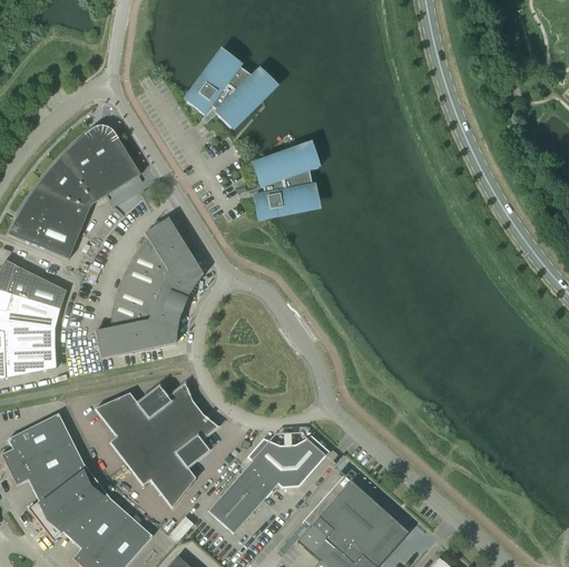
[(257,95),(272,80),(258,67),(252,75),(241,66),(242,65),(224,51),(187,100),(205,114),(212,105),(217,109),(216,110),(232,126),(261,98),(257,95)]
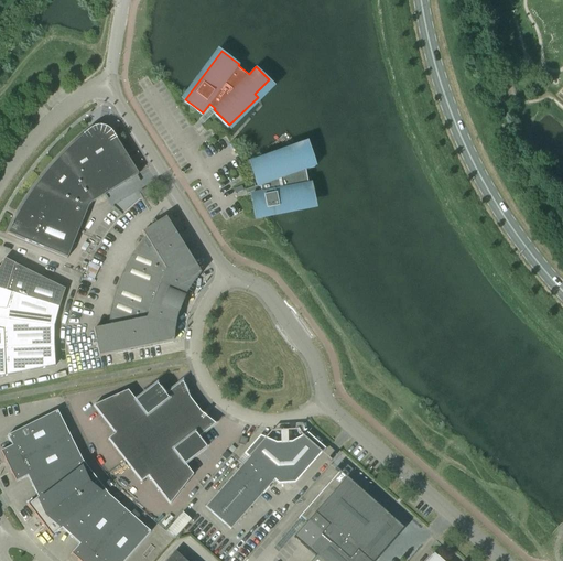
[(86,130),(67,147),(51,165),(35,185),(25,200),(17,215),(8,230),(68,256),(89,204),(93,201),(139,171),(118,137),(117,137),(114,131),(111,128),(108,125),(99,123),(95,125),(91,127),(88,129),(86,130)]
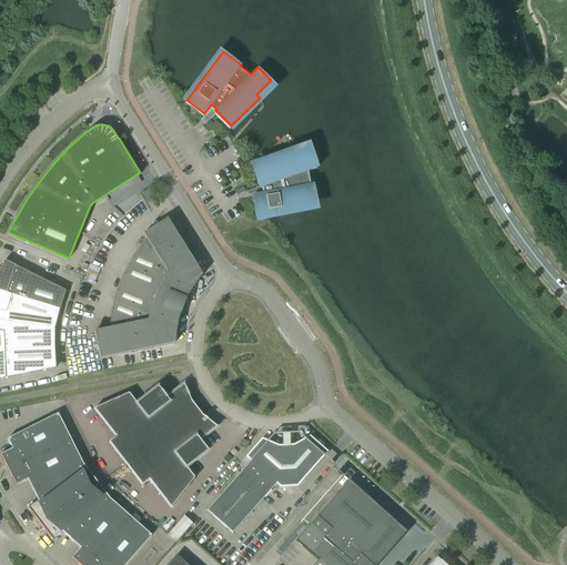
[(296,204),(316,200),(313,182),(311,182),(309,169),(319,165),(311,144),(253,164),(261,185),(262,185),(263,192),(253,193),(257,215),(297,208),(296,204)]
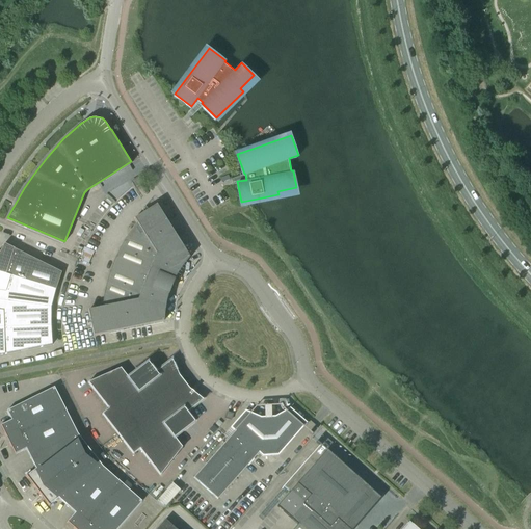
[(137,186),(144,182),(139,175),(133,179),(137,186)]
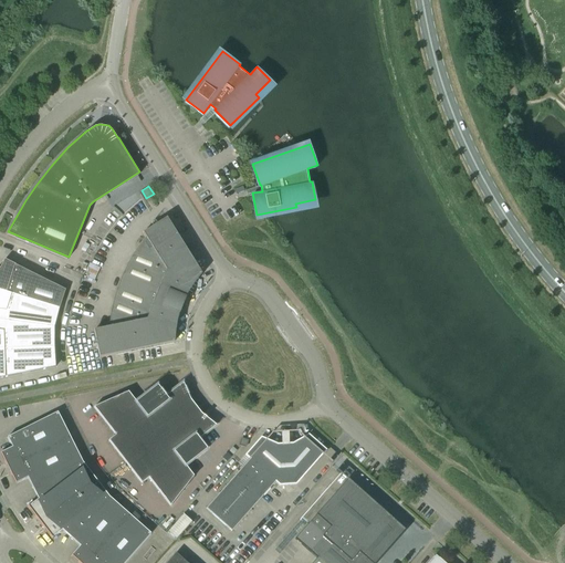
[(144,230),(146,236),(138,247),(131,259),(124,271),(118,284),(115,298),(112,311),(110,325),(95,327),(101,355),(117,352),(175,340),(176,330),(177,320),(179,310),(178,309),(179,305),(182,306),(185,301),(181,300),(182,296),(185,296),(190,288),(196,280),(202,272),(176,230),(167,216),(144,230)]
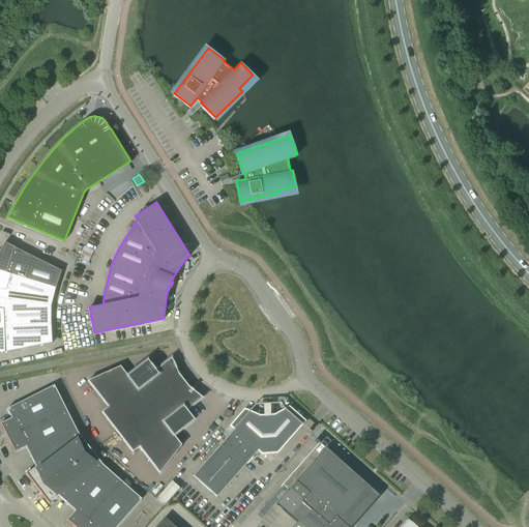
[(0,249),(0,269),(56,287),(62,269),(5,240),(1,250),(0,249)]
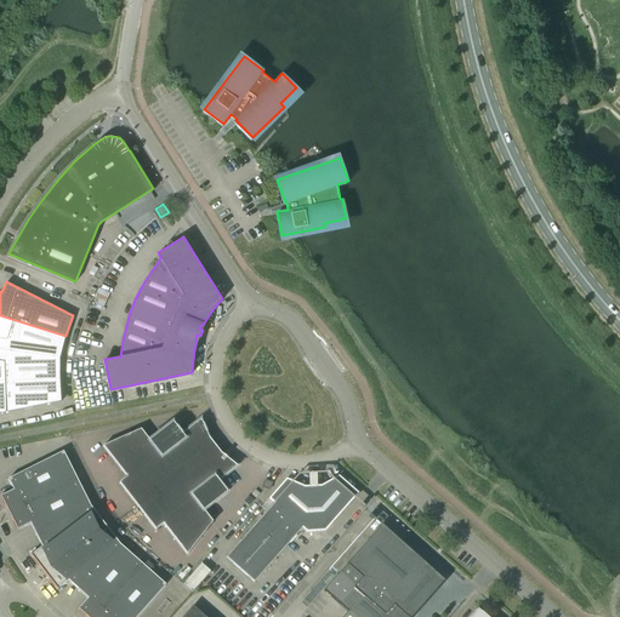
[(66,336),(0,315),(0,348),(61,356),(66,336)]
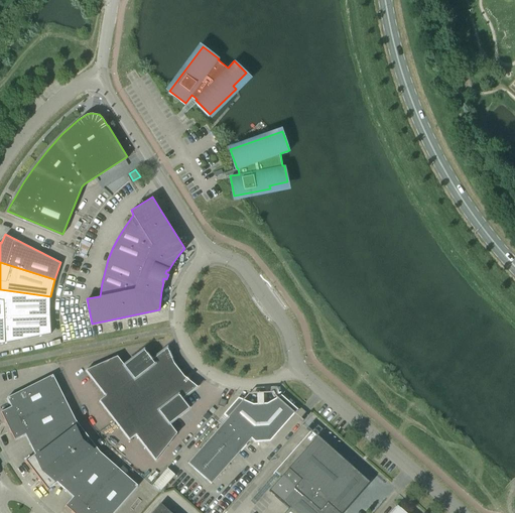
[(0,315),(50,314),(50,296),(0,289),(0,315)]
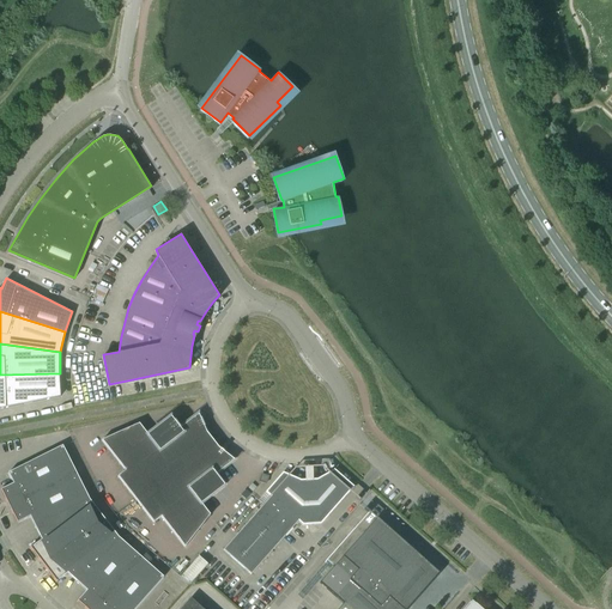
[(0,406),(61,394),(60,373),(0,375),(0,406)]
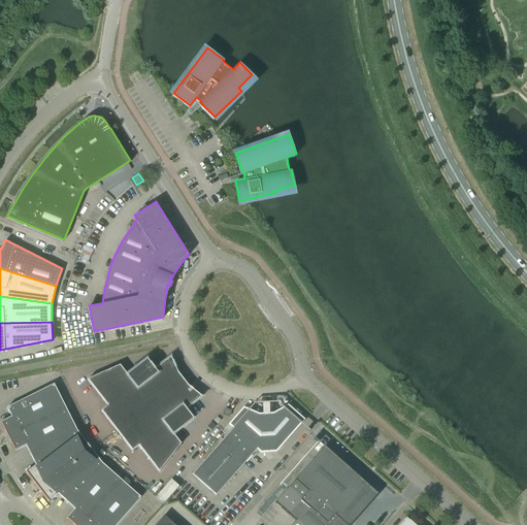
[(118,428),(184,378),(178,370),(171,355),(155,367),(147,358),(128,372),(121,363),(88,378),(108,403),(102,408),(118,428)]
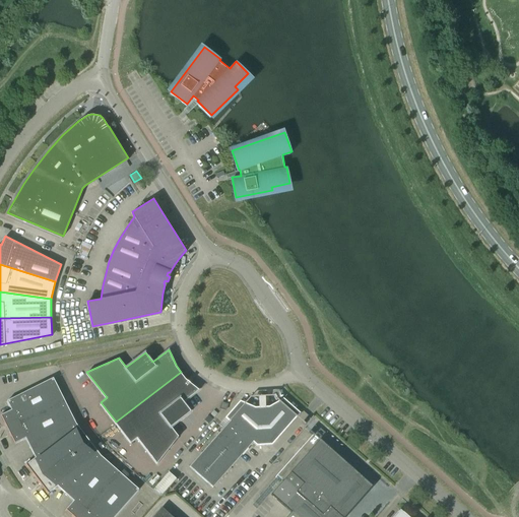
[(181,372),(116,422),(131,442),(137,437),(157,462),(179,435),(172,426),(191,410),(183,401),(199,388),(186,378),(181,372)]
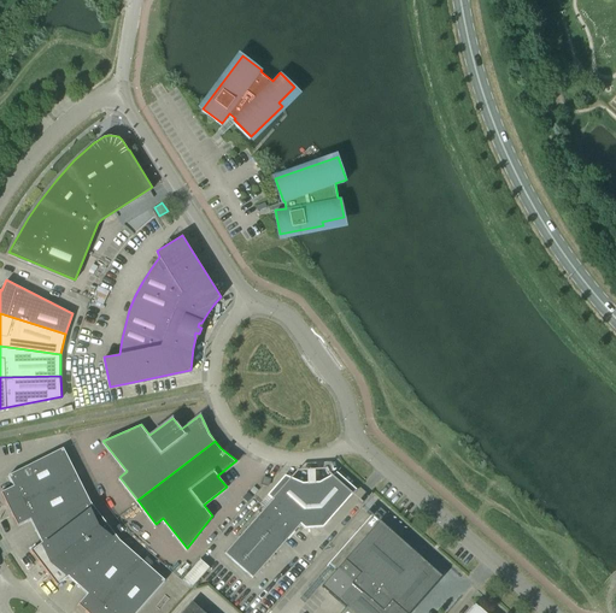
[(91,500),(64,446),(9,473),(15,484),(1,490),(18,524),(31,517),(36,529),(91,500)]
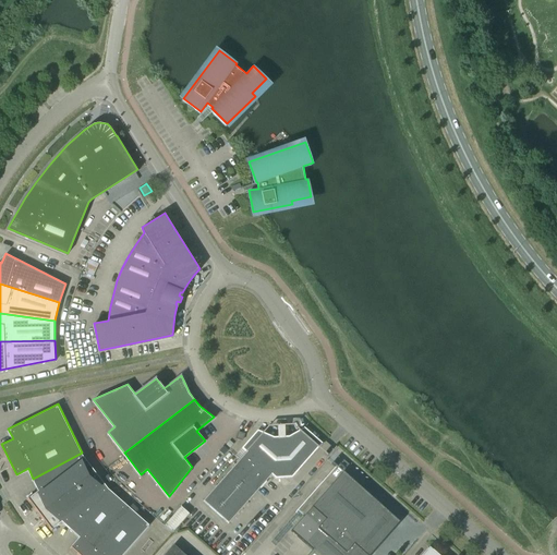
[(323,442),(305,425),(290,434),(275,435),(259,429),(237,454),(241,457),(204,499),(229,521),(273,472),(276,477),(292,475),(323,442)]
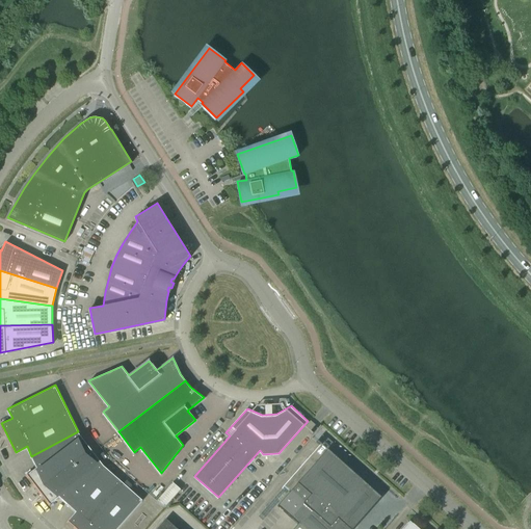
[(78,431),(31,456),(36,467),(27,474),(49,503),(59,496),(68,503),(104,465),(78,431)]
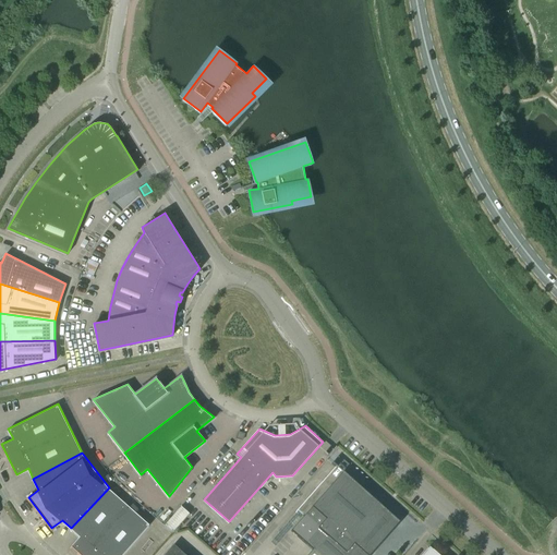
[(299,508),(305,514),(292,529),(313,547),(306,554),(368,554),(372,552),(356,539),(367,528),(367,529),(374,521),(373,521),(386,506),(351,475),(351,477),(333,460),(333,461),(336,465),(298,508),(299,508)]
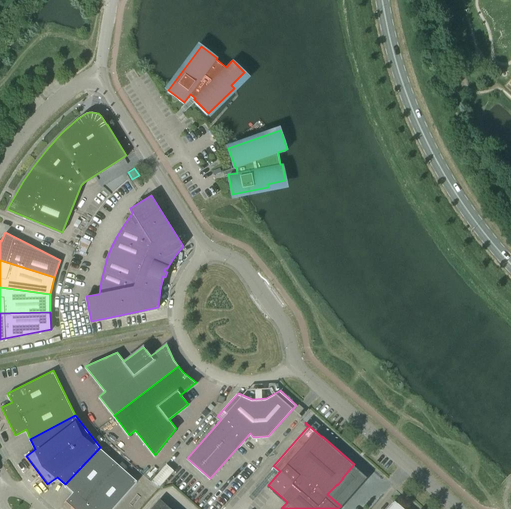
[(111,508),(137,480),(100,447),(65,484),(73,491),(65,500),(75,508),(111,508)]
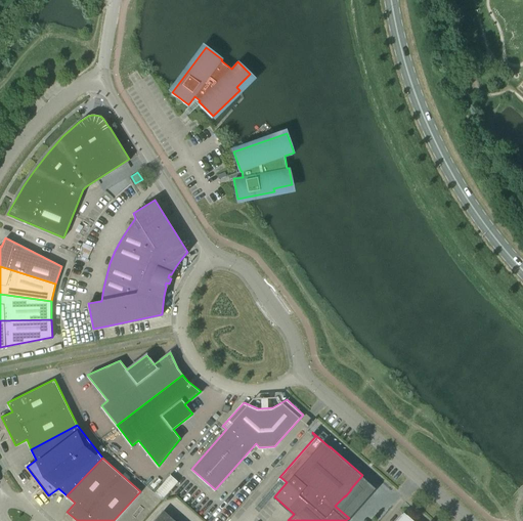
[(156,490),(164,497),(178,480),(171,474),(156,490)]
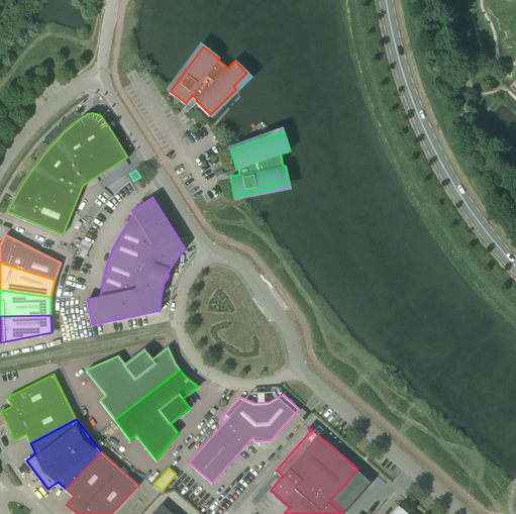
[(173,513),(161,503),(150,513),(173,513)]
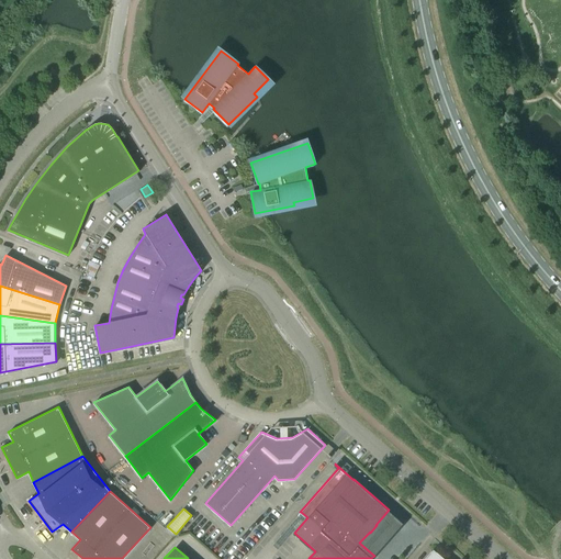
[(445,558),(433,548),(427,555),(423,558),(445,558)]
